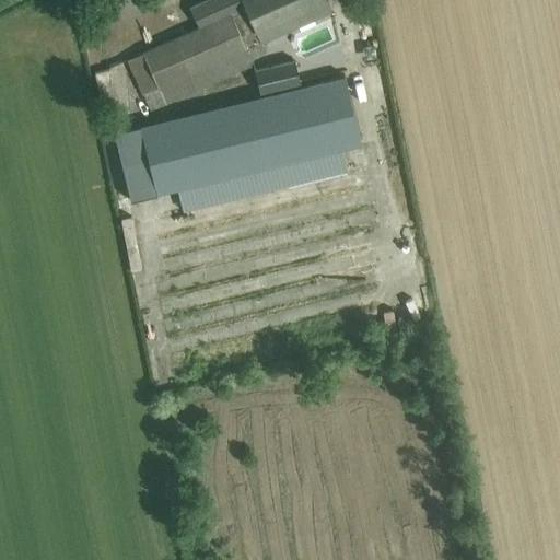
[(127,60),(150,111),(164,104),(168,114),(194,103),(189,93),(201,88),(206,98),(224,91),(229,100),(252,90),(248,80),(254,78),(249,67),(253,66),(252,58),(267,51),(263,42),(333,11),(327,0),(209,0),(189,9),(198,28),(127,60)]
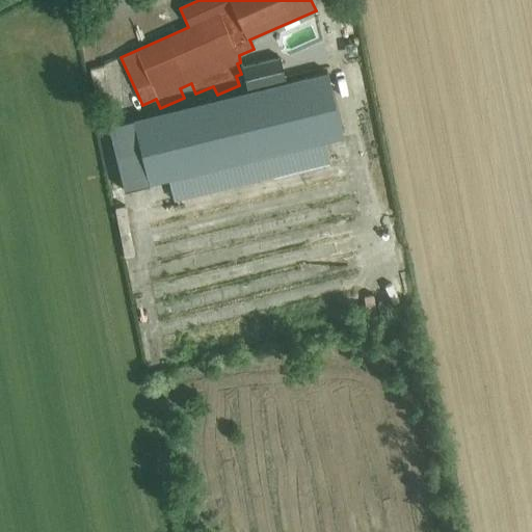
[(241,67),(246,87),(285,79),(280,57),(241,67)]
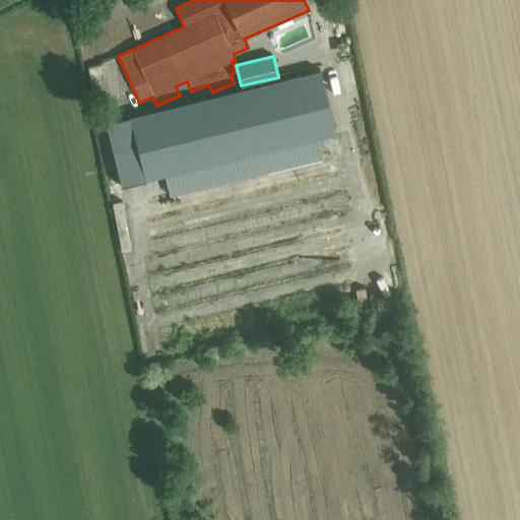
[(108,123),(123,186),(335,134),(319,71),(108,123)]
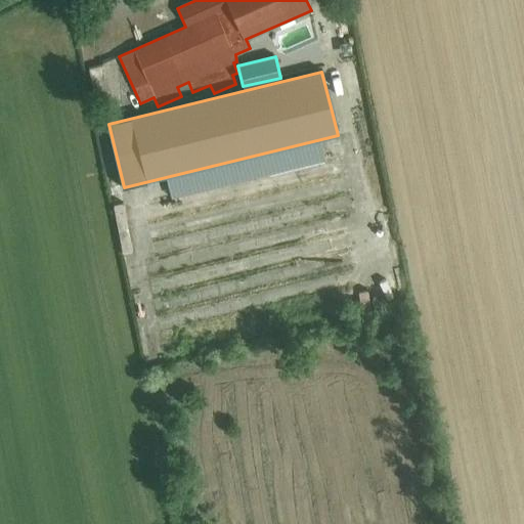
[(144,187),(147,202),(335,156),(332,141),(144,187)]
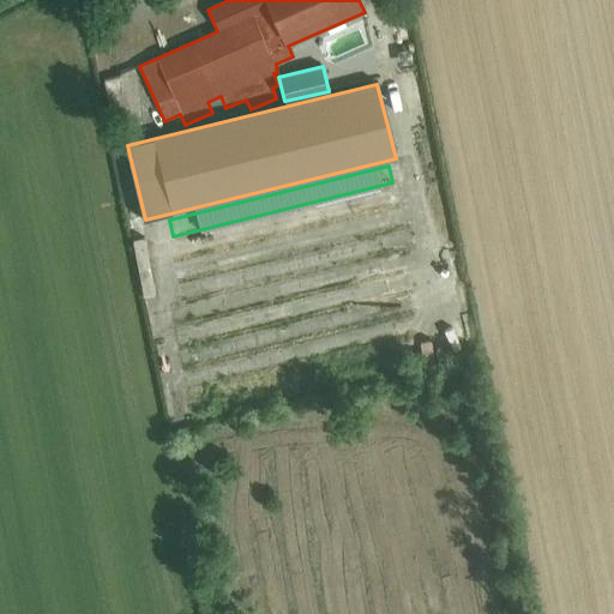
[(169,242),(174,259),(398,204),(395,188),(169,242)]
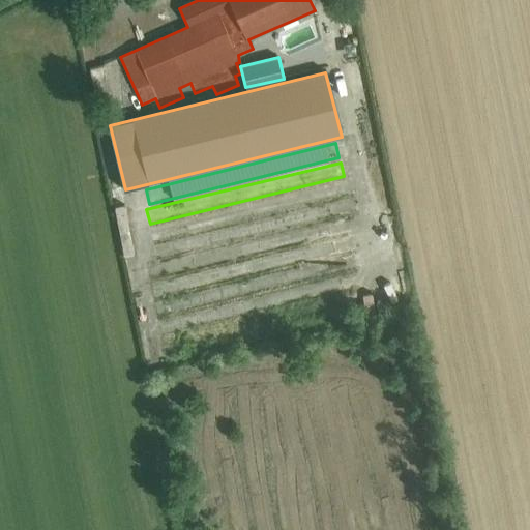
[(151,228),(154,242),(349,195),(346,180),(151,228)]
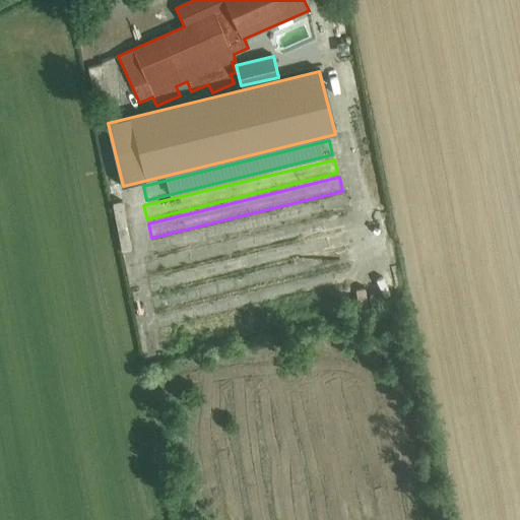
[(152,242),(156,256),(346,209),(343,195),(152,242)]
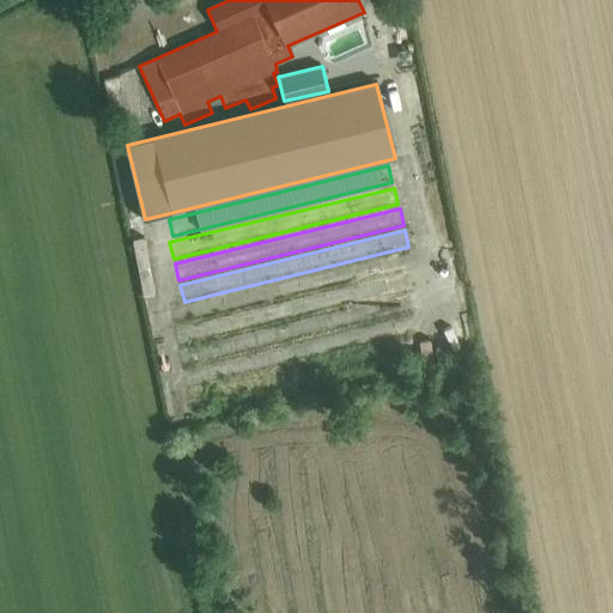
[(155,295),(144,237),(132,240),(143,297),(155,295)]
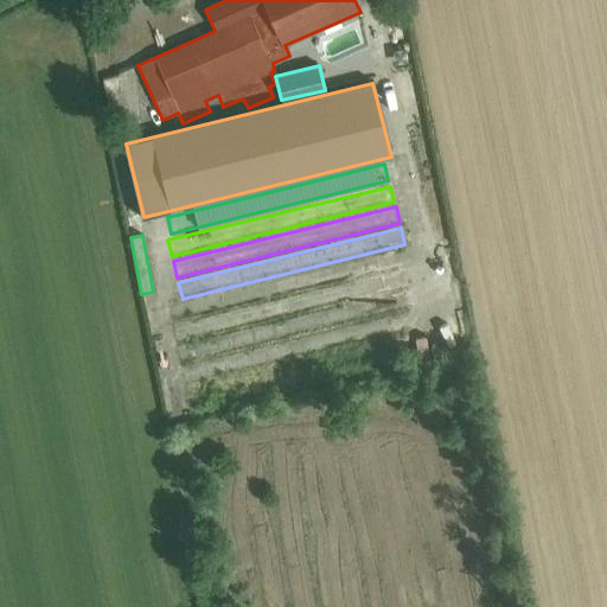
[(171,306),(174,323),(396,268),(393,251),(171,306)]
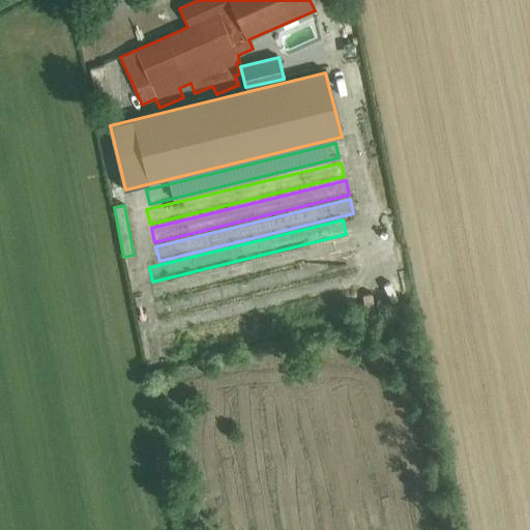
[(152,285),(155,299),(350,253),(347,238),(152,285)]
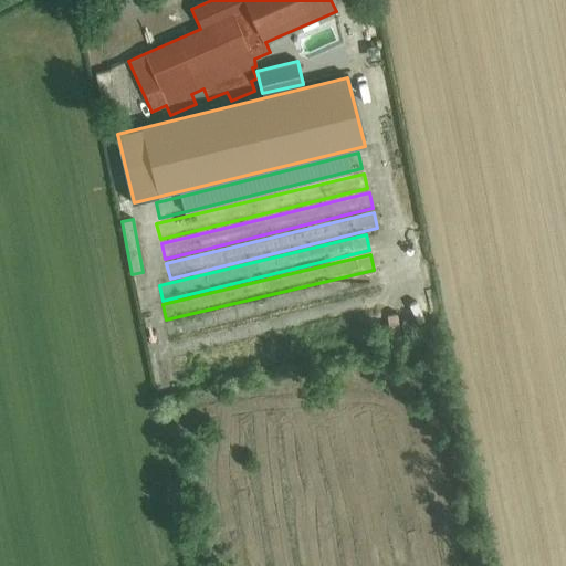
[(167,324),(170,339),(377,289),(375,273),(167,324)]
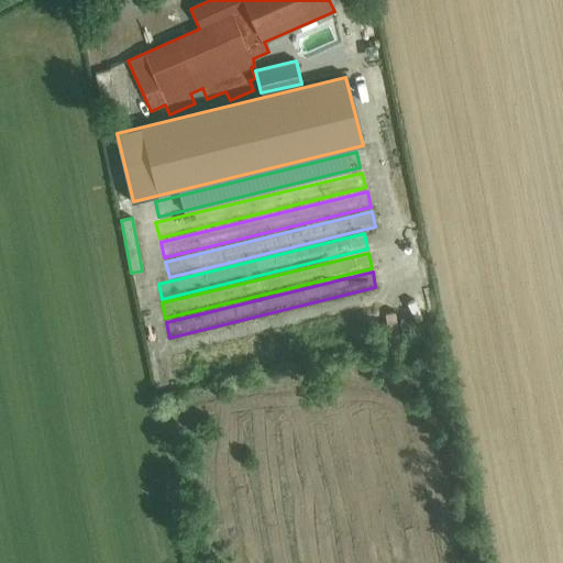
[(400,307),(389,309),(393,332),(404,330),(400,307)]
